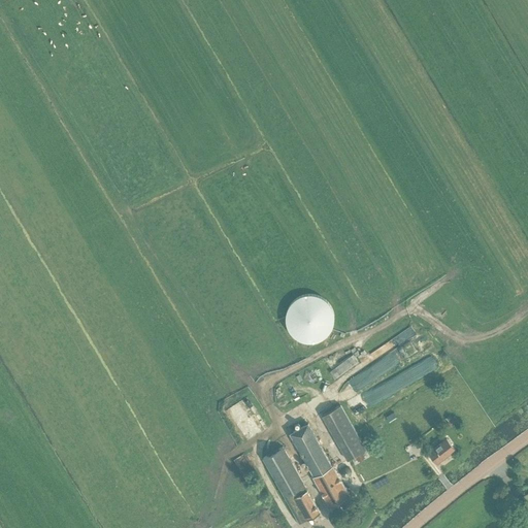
[(300,340),(308,342),(315,341),(324,337),(330,331),(334,322),(333,311),(327,301),(321,297),(311,294),(301,296),(293,301),(289,307),(286,317),(287,326),(293,335),(300,340)]
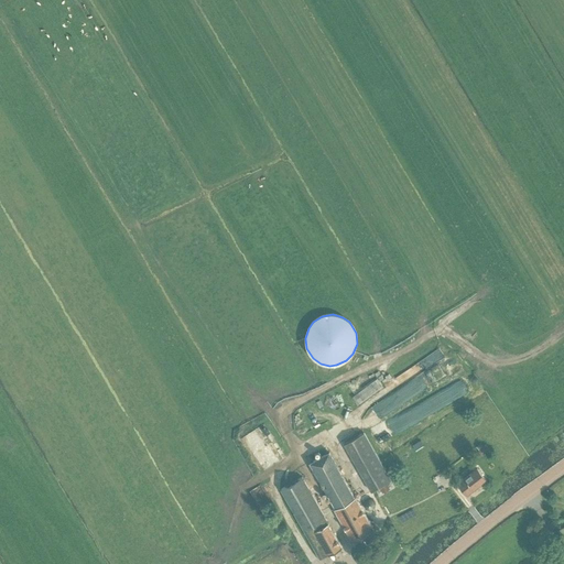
[(359,405),(383,388),(377,379),(353,397),(359,405)]
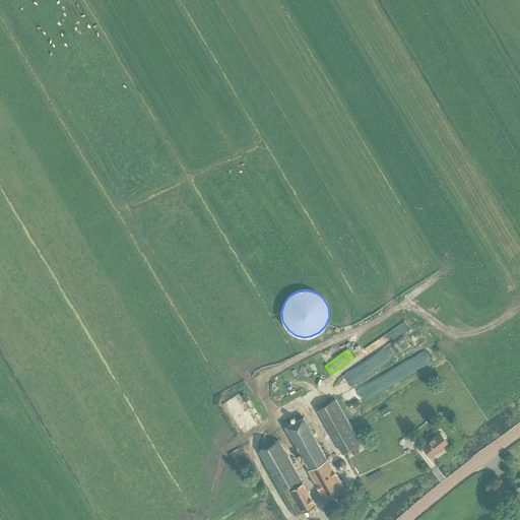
[(335,399),(318,409),(342,454),(345,452),(349,450),(354,447),(361,444),(335,399)]
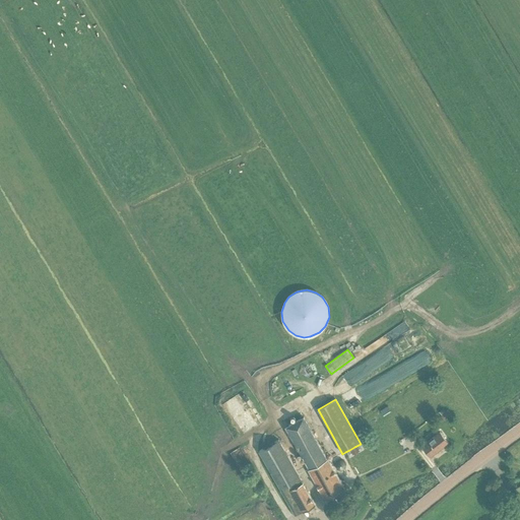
[(383,415),(391,411),(388,405),(380,410),(383,415)]
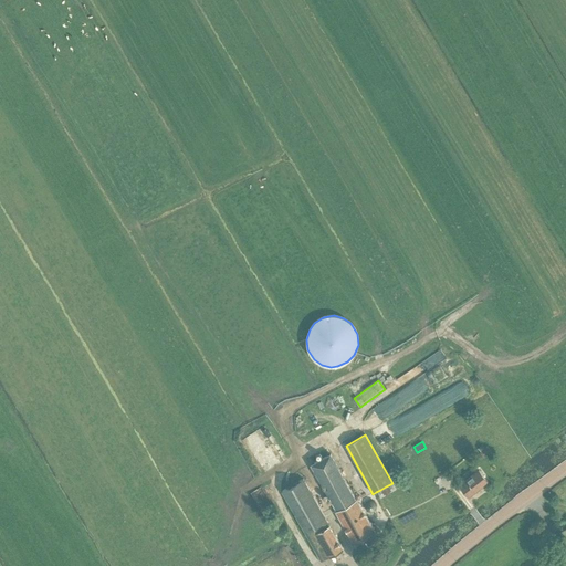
[(354,544),(375,532),(356,499),(356,500),(331,453),(311,464),(336,510),(335,511),(354,544)]
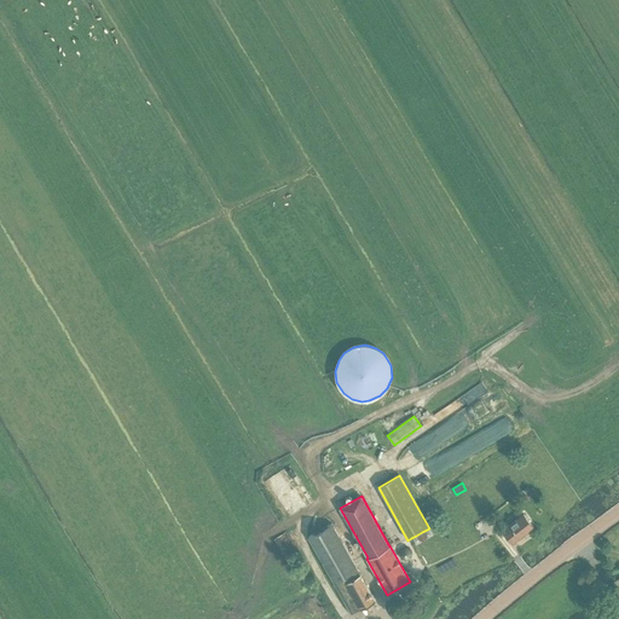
[(513,544),(533,527),(524,514),(502,531),(513,544)]
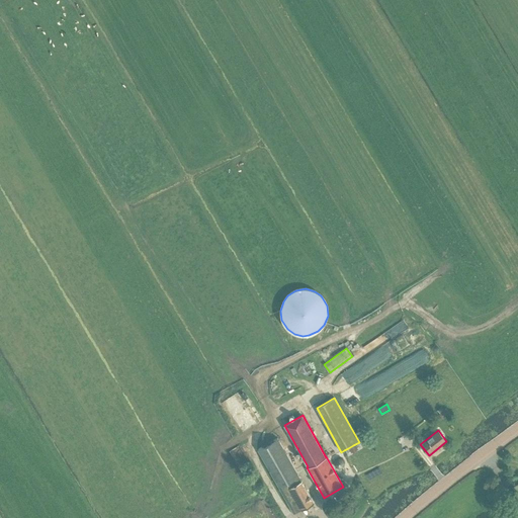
[(294,513),(314,502),(277,438),(258,449),(294,513)]
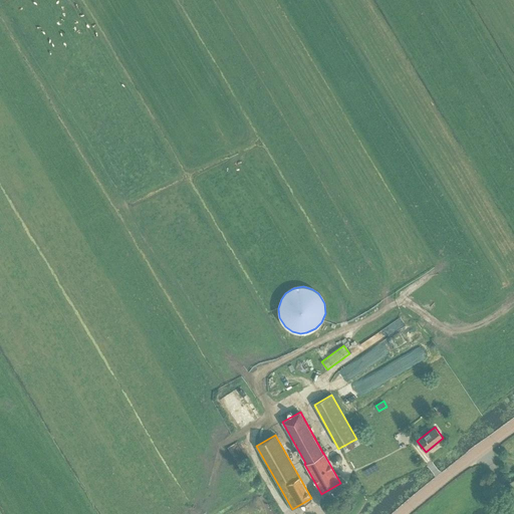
[(346,446),(343,448),(345,452),(348,450),(349,451),(353,448),(352,448),(356,446),(354,442),(350,444),(350,442),(345,445),(346,446)]
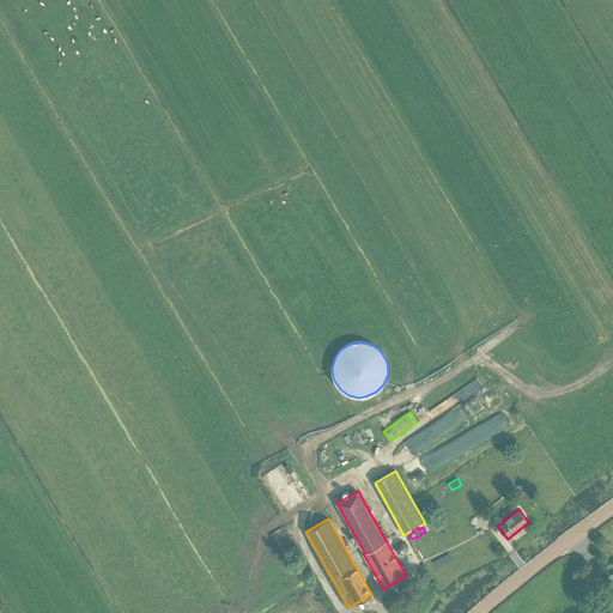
[(396,545),(395,550),(398,554),(402,556),(407,553),(408,547),(406,544),(400,542),(396,545)]
